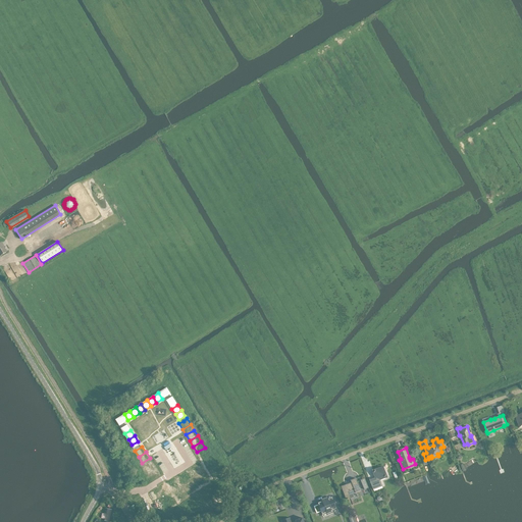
[(209,454),(201,459),(203,462),(211,458),(209,454)]
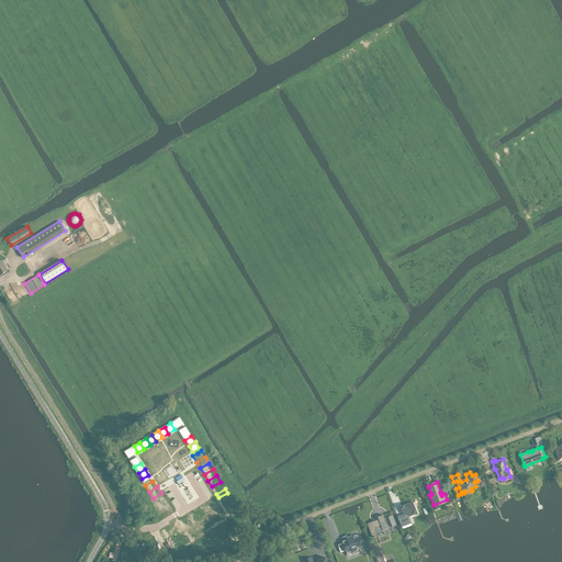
[(153,498),(156,504),(165,498),(161,493),(153,498)]
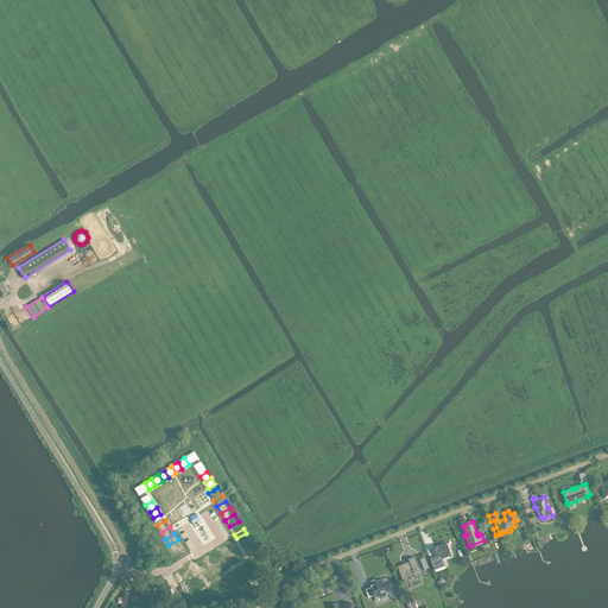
[(246,533),(236,538),(239,543),(248,537),(246,533)]
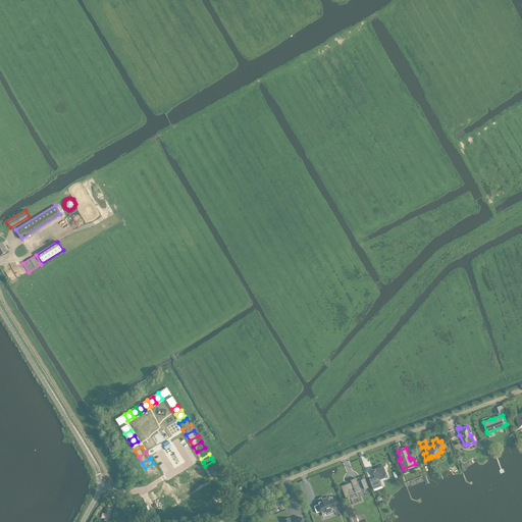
[(215,464),(213,461),(205,466),(207,469),(215,464)]
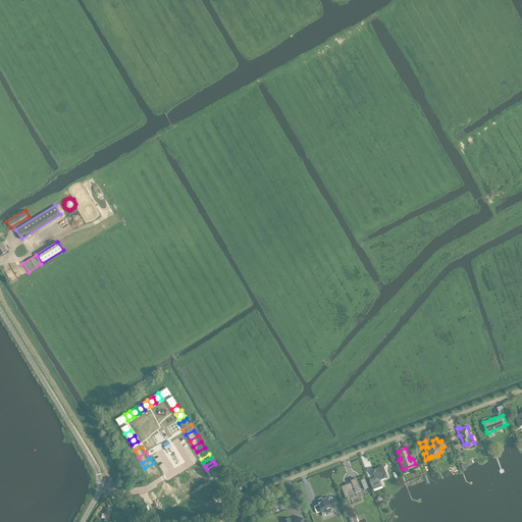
[(145,468),(149,474),(157,469),(153,463),(145,468)]
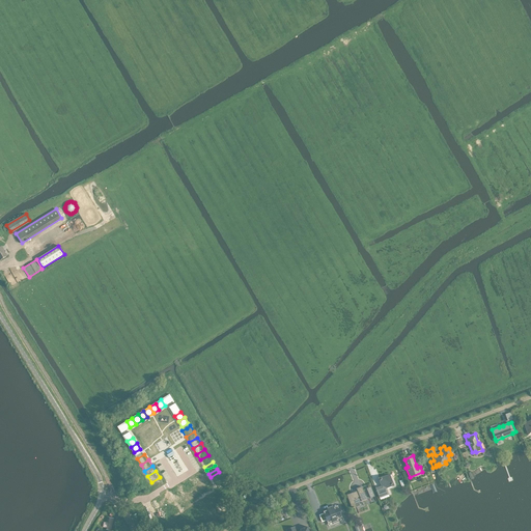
[(221,476),(219,472),(211,477),(214,480),(221,476)]
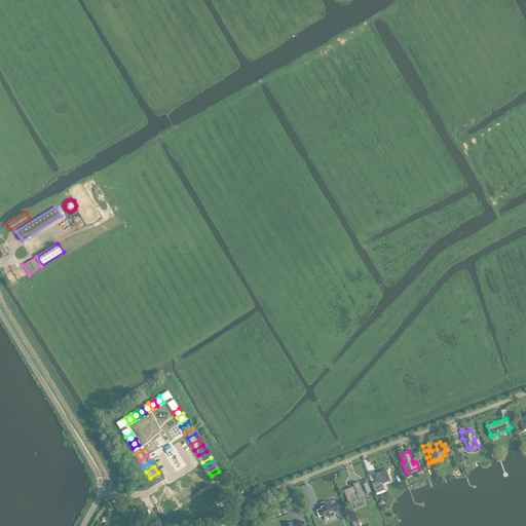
[(378,482),(372,484),(375,491),(376,493),(384,490),(382,484),(383,483),(388,480),(386,475),(387,474),(386,470),(382,472),(382,473),(376,475),(379,481),(378,481),(378,482)]
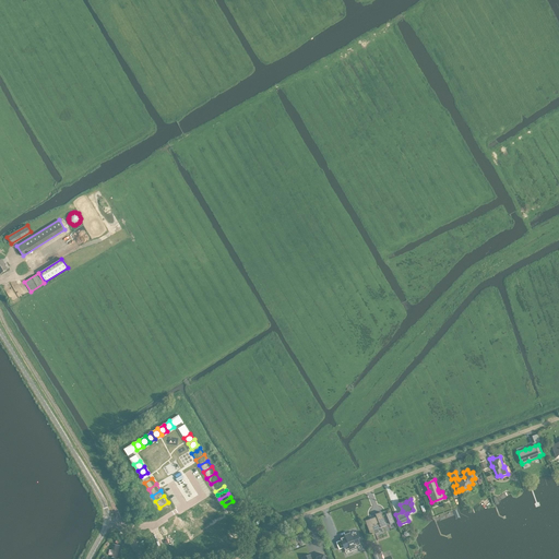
[(235,504),(233,501),(225,506),(227,510),(235,504)]
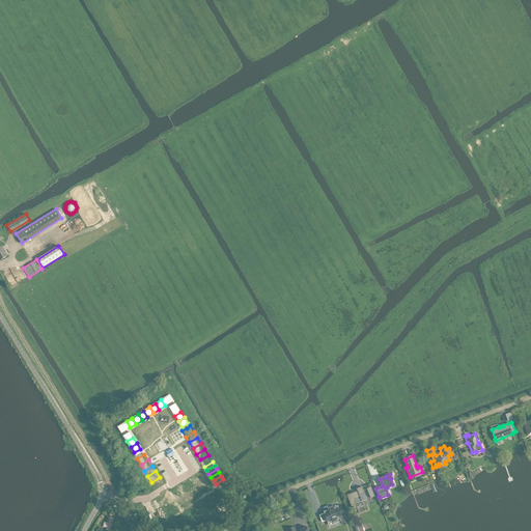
[(151,482),(156,487),(163,483),(160,477),(151,482)]
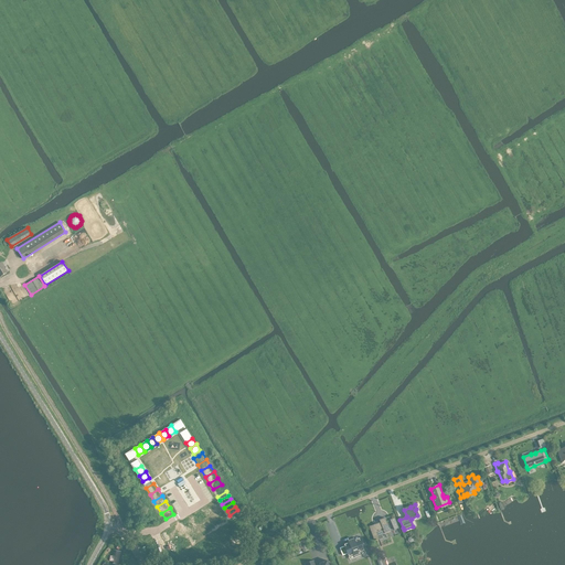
[(246,523),(241,515),(234,519),(240,528),(246,523)]
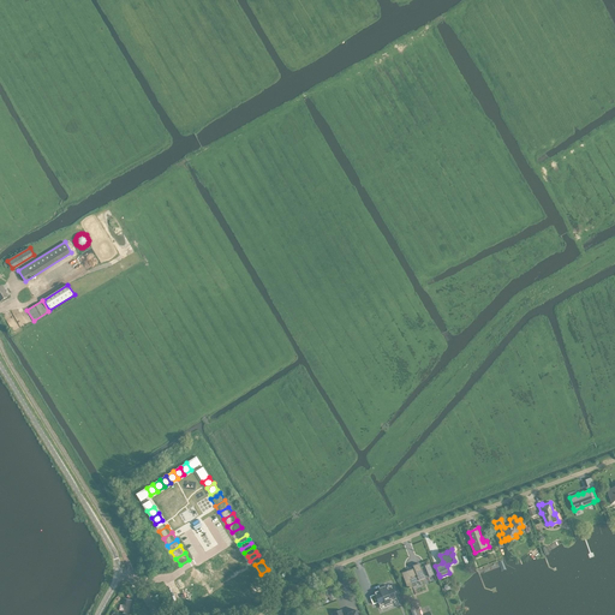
[(413,587),(412,587),(417,586),(416,583),(418,581),(424,579),(419,563),(413,566),(415,569),(411,571),(411,569),(401,573),(407,589),(413,587)]
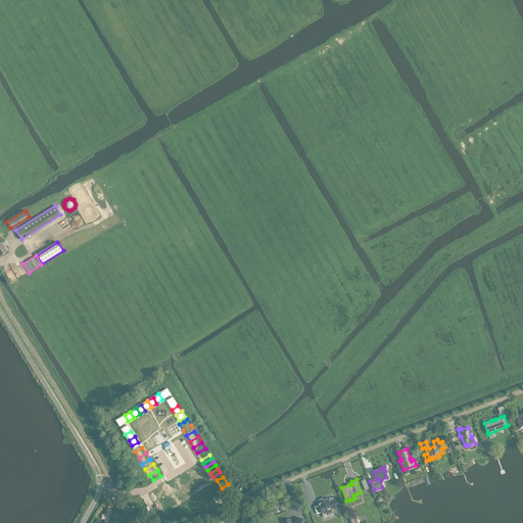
[(222,488),(217,480),(211,484),(216,491),(222,488)]
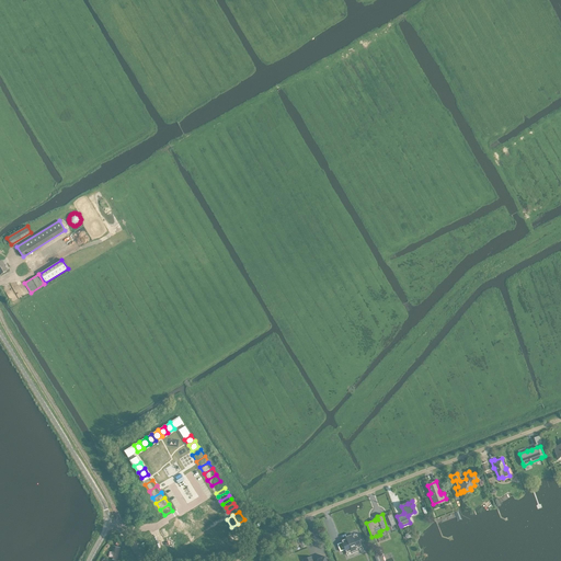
[(169,523),(171,527),(180,522),(176,517),(169,523)]
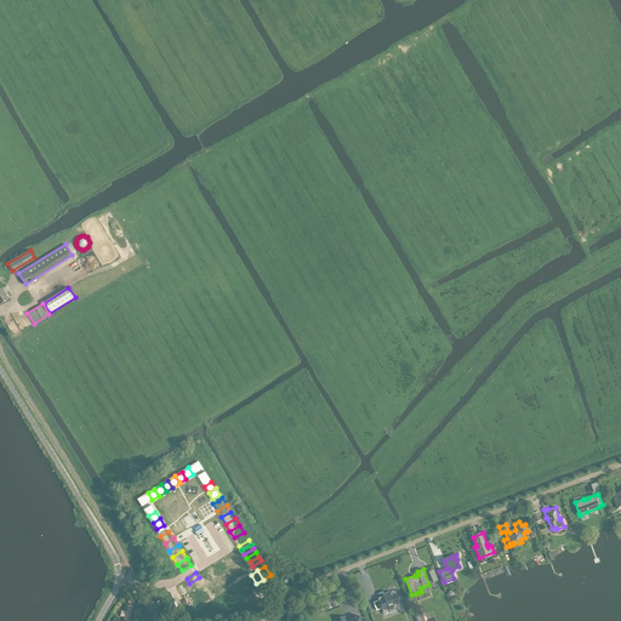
[(256,584),(251,575),(244,579),(250,588),(256,584)]
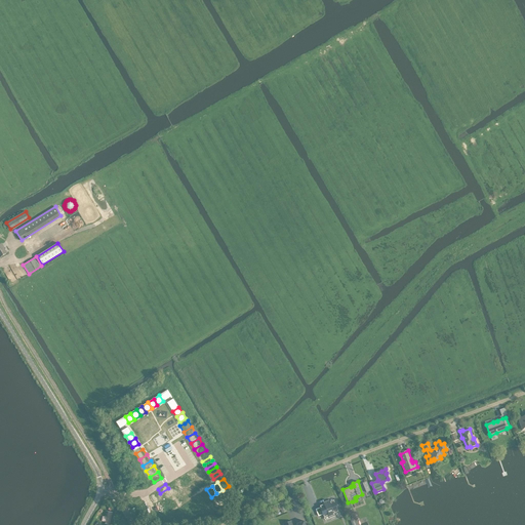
[(160,493),(162,496),(170,491),(168,488),(160,493)]
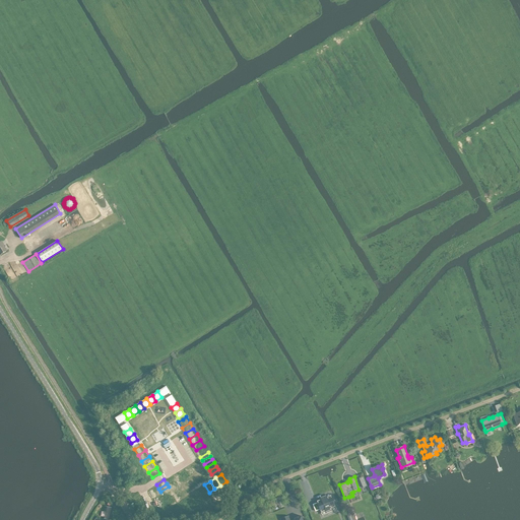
[(203,496),(209,493),(204,484),(198,489),(203,496)]
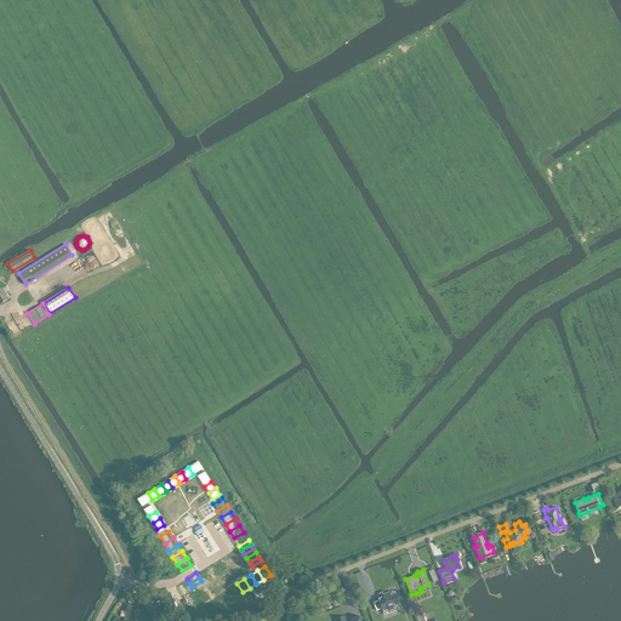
[(192,587),(194,591),(204,586),(201,581),(192,587)]
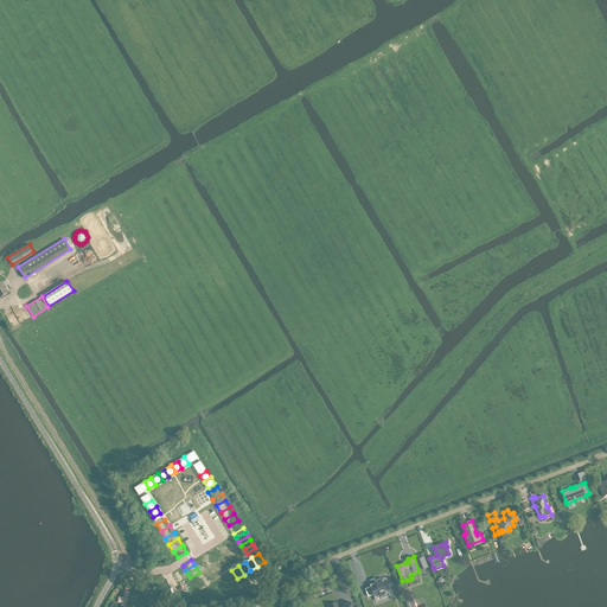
[(237,579),(231,570),(225,574),(231,583),(237,579)]
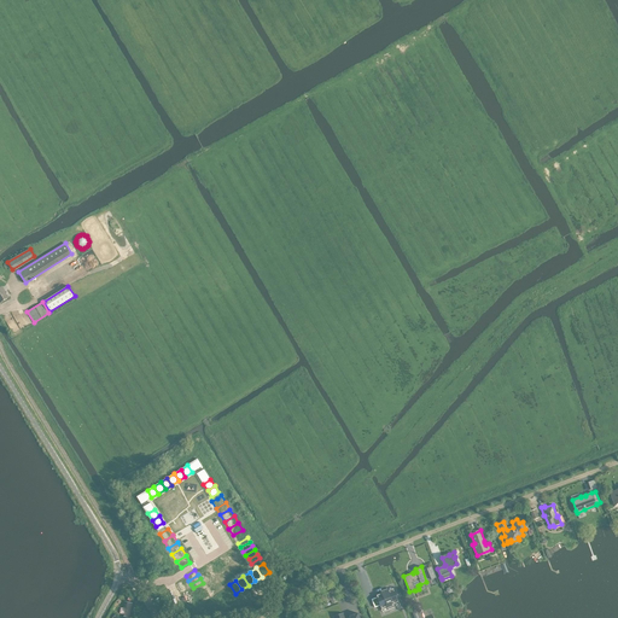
[(193,588),(196,593),(205,587),(203,583),(193,588)]
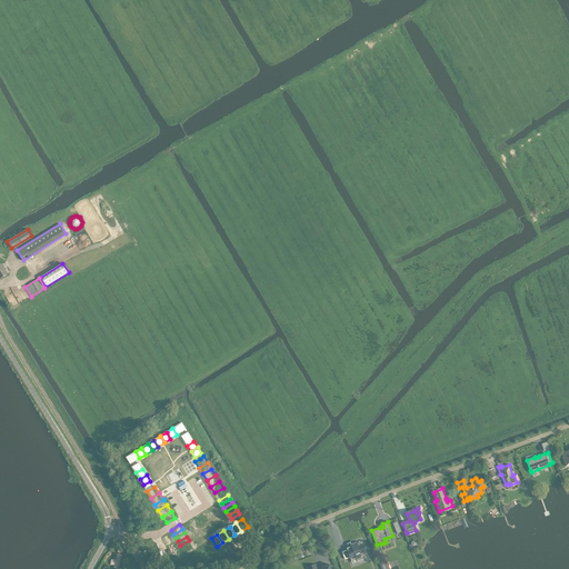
[(217,547),(211,538),(205,542),(210,550),(217,547)]
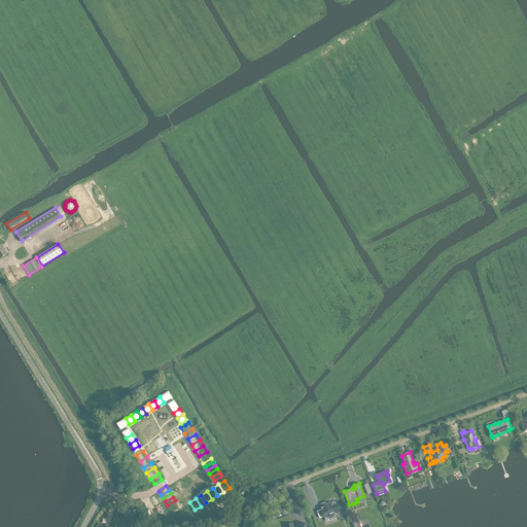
[(167,505),(170,508),(177,504),(175,500),(167,505)]
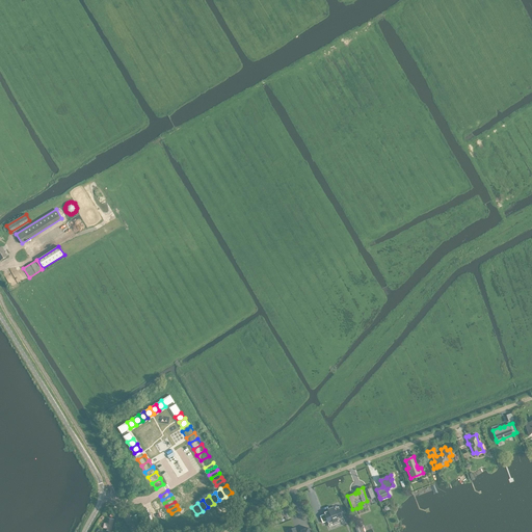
[(196,514),(191,507),(186,510),(190,519),(196,514)]
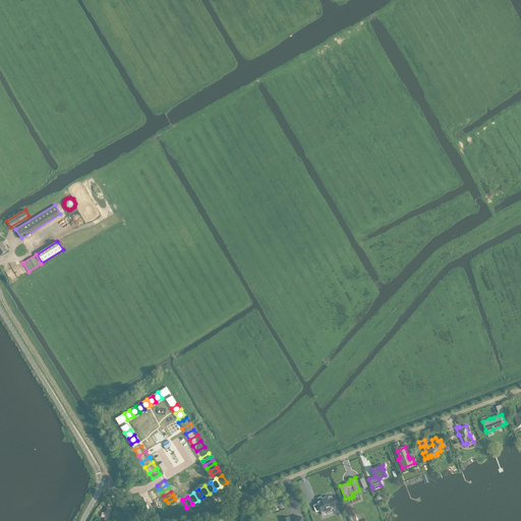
[(332,510),(336,508),(332,497),(327,499),(327,497),(322,499),(322,501),(317,502),(317,504),(313,506),(316,512),(321,510),(322,514),(327,512),(327,513),(332,511),(332,510)]
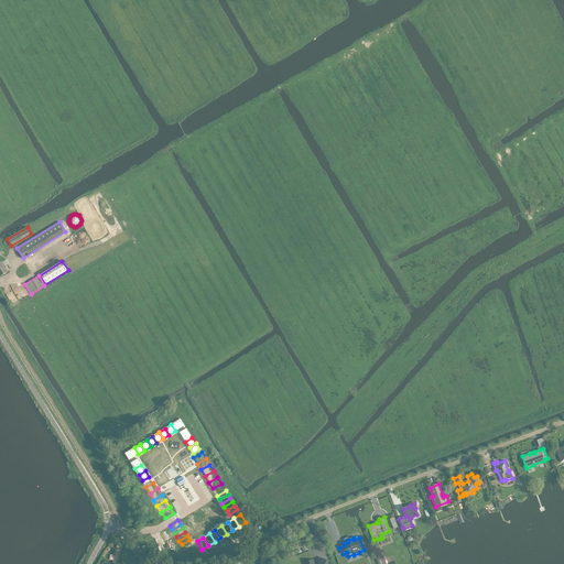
[(297,541),(293,542),(296,550),(302,548),(303,550),(307,549),(303,539),(297,541)]
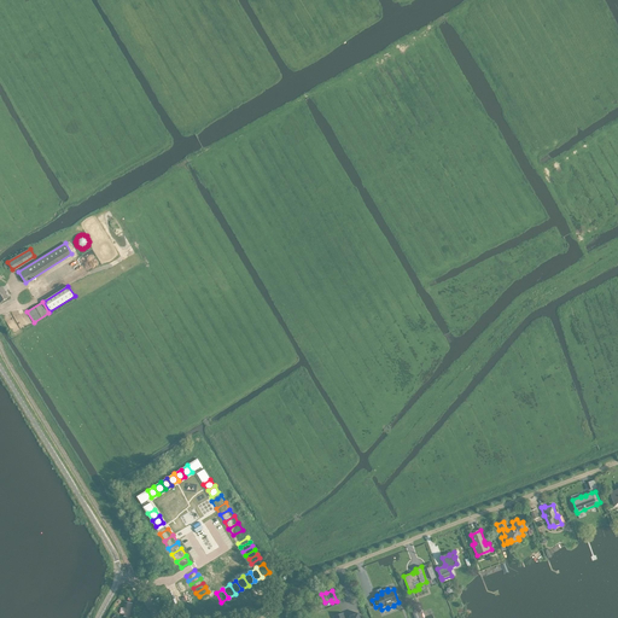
[(221,602),(216,593),(209,598),(215,606),(221,602)]
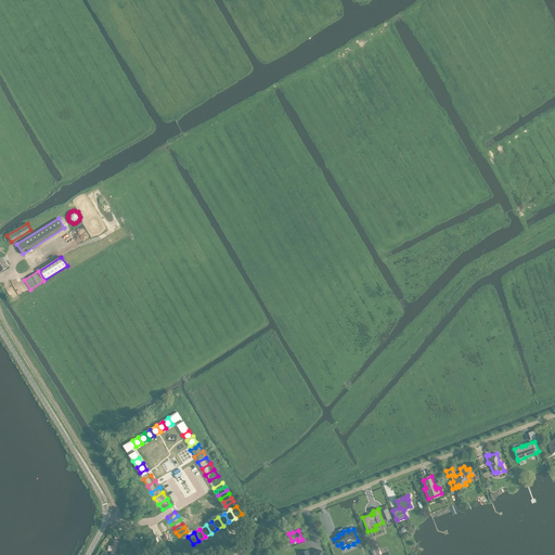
[(193,544),(188,537),(181,540),(186,549),(193,544)]
